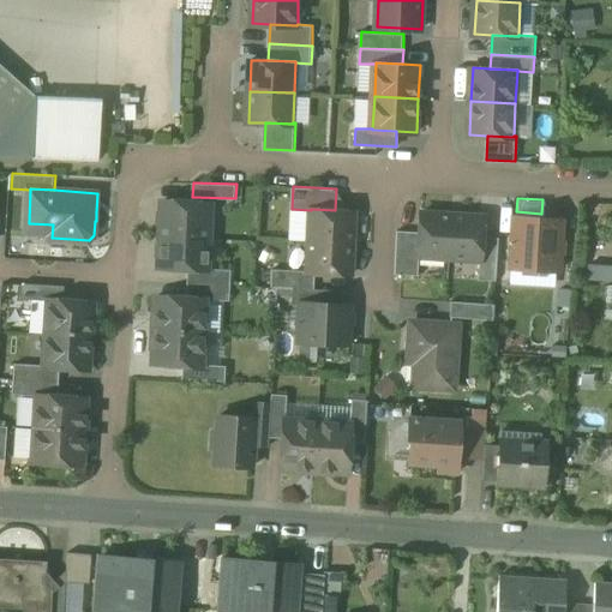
[(211,202),(163,199),(162,235),(210,238),(211,202)]
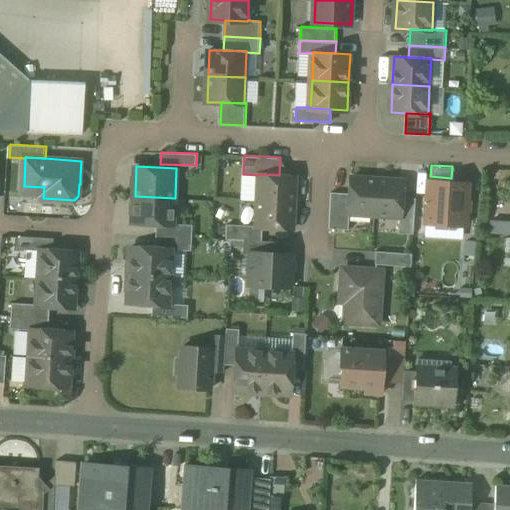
[(279,175),(259,174),(259,175),(258,200),(295,202),(296,176),(279,175)]
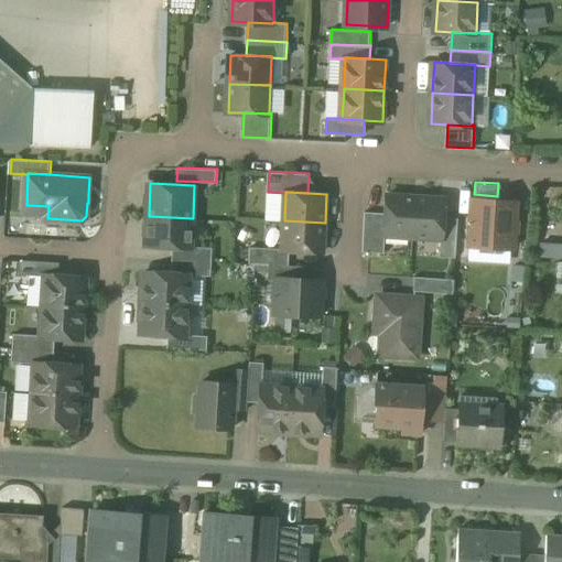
[(417,196),(388,194),(387,213),(386,235),(414,237),(417,196)]
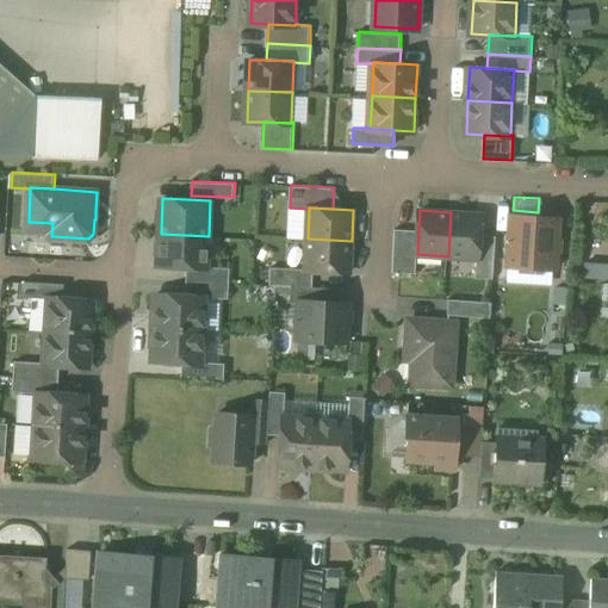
[(482,213),(451,212),(448,256),(478,258),(479,258),(481,234),(482,213)]
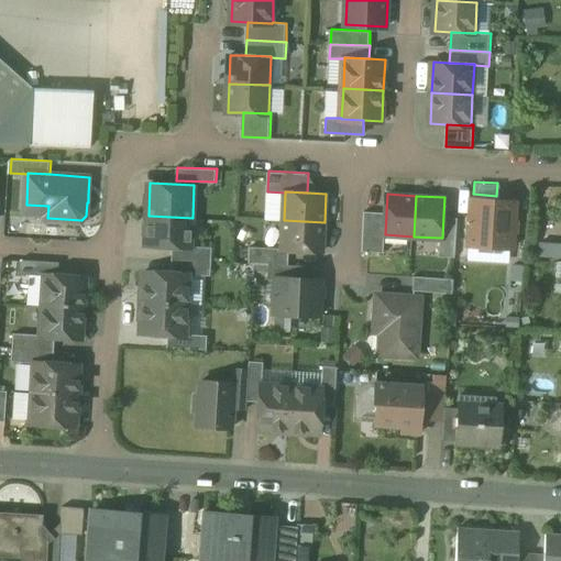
[(516,201),(473,198),(470,242),(486,243),(486,245),(513,248),(516,201)]
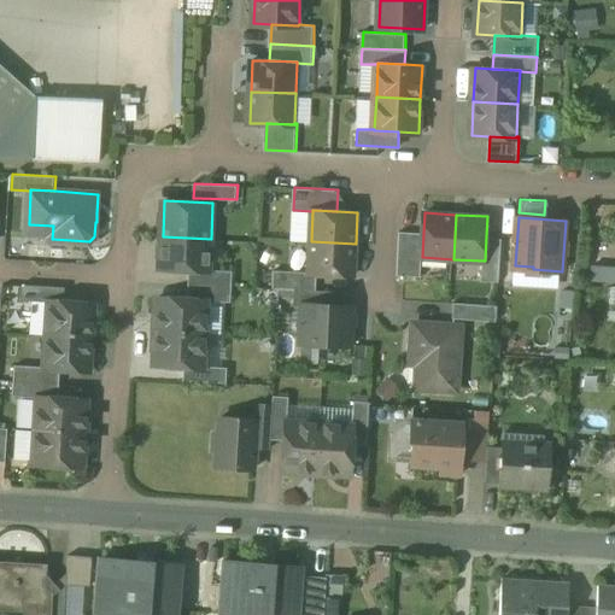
[(423,233),(402,232),(398,275),(420,276),(422,257),(423,233)]
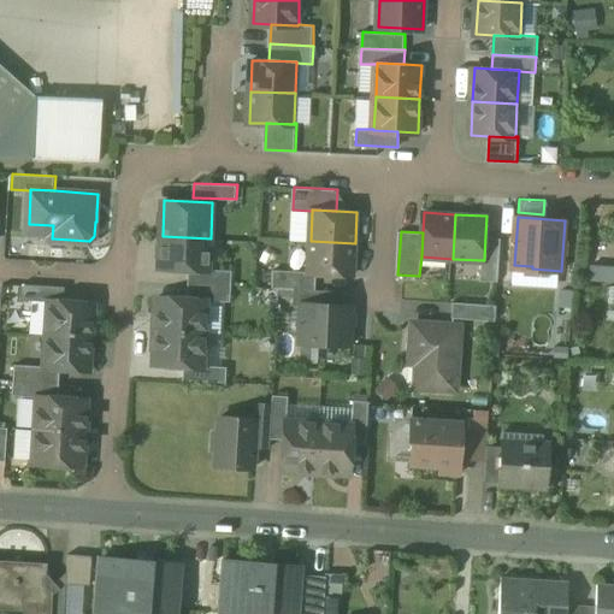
[(211,238),(163,236),(160,267),(189,269),(208,270),(208,269),(211,238)]
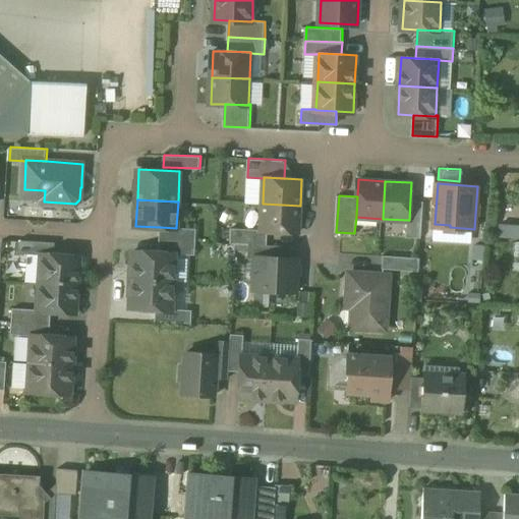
[(424,200),(410,199),(409,220),(408,220),(407,236),(421,237),(424,200)]
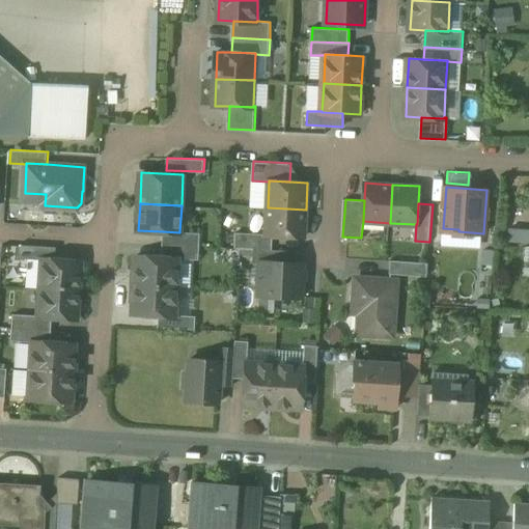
[(306,210),(268,207),(267,234),(305,237),(306,210)]
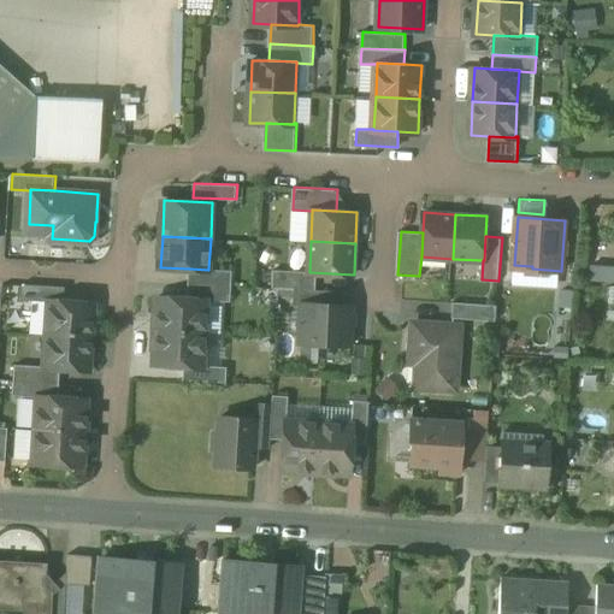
[(271,266),(271,284),(300,284),(301,267),(271,266)]
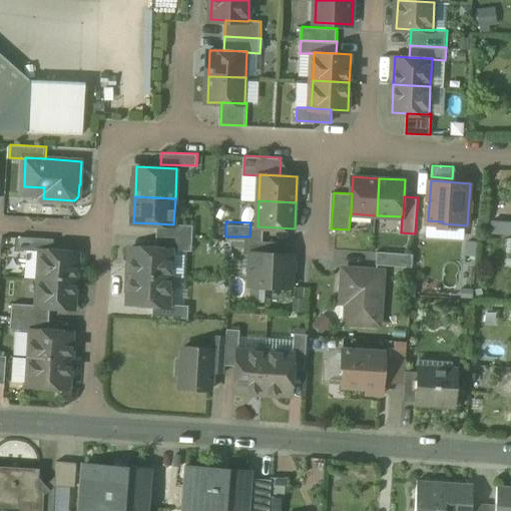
[(510,222),(491,221),(490,234),(510,236),(510,222)]
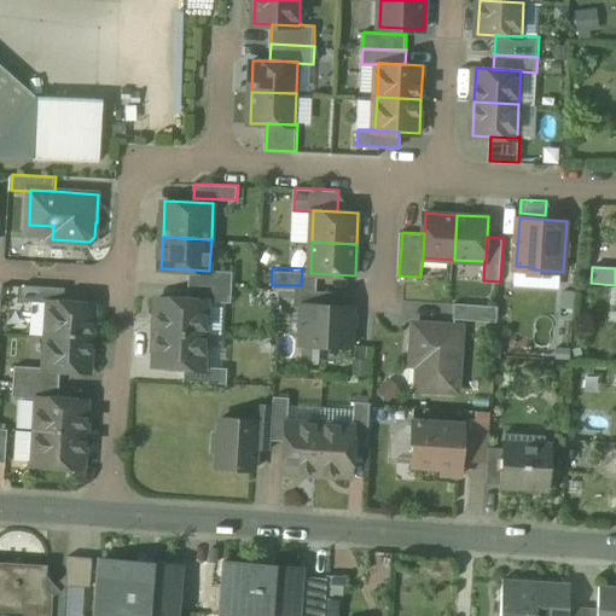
[(233,271),(209,269),(209,271),(190,269),(190,284),(233,286),(233,271)]
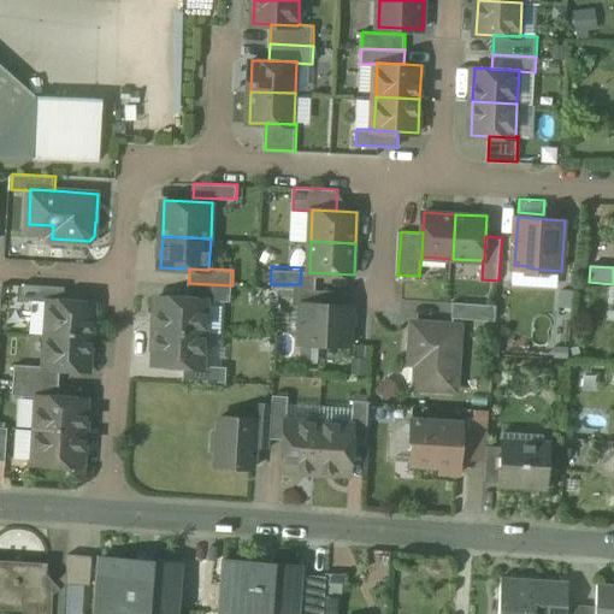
[(66,285),(23,283),(22,299),(49,301),(49,300),(65,300),(66,285)]
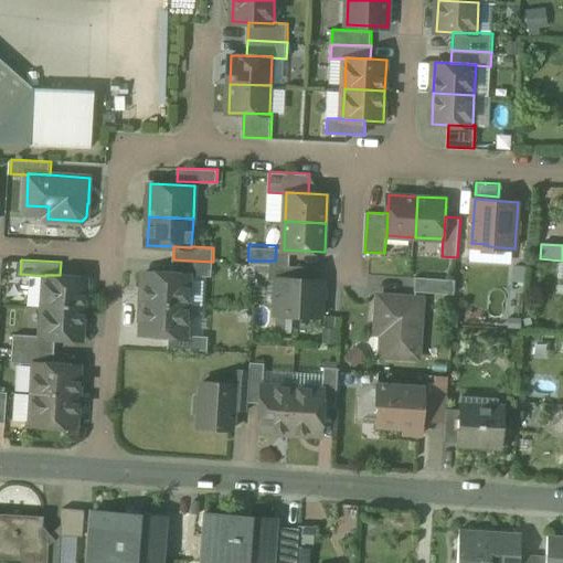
[(213,262),(173,259),(172,273),(190,274),(190,275),(212,276),(213,262)]
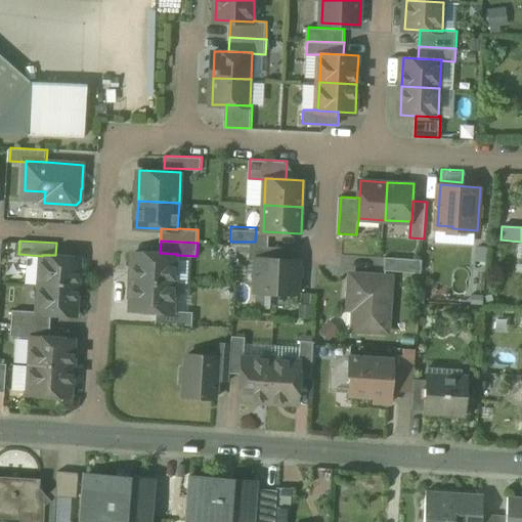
[(160,253),(134,252),(133,280),(175,283),(176,255),(176,254),(160,253)]
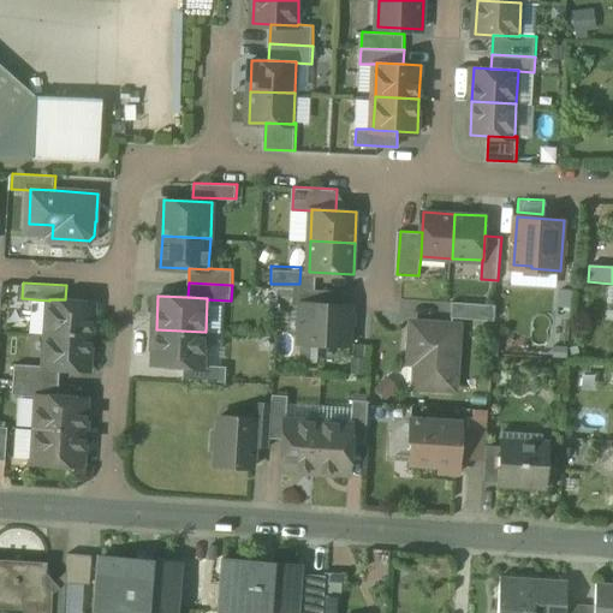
[(65,299),(49,299),(49,301),(48,333),(93,335),(95,302),(65,299)]
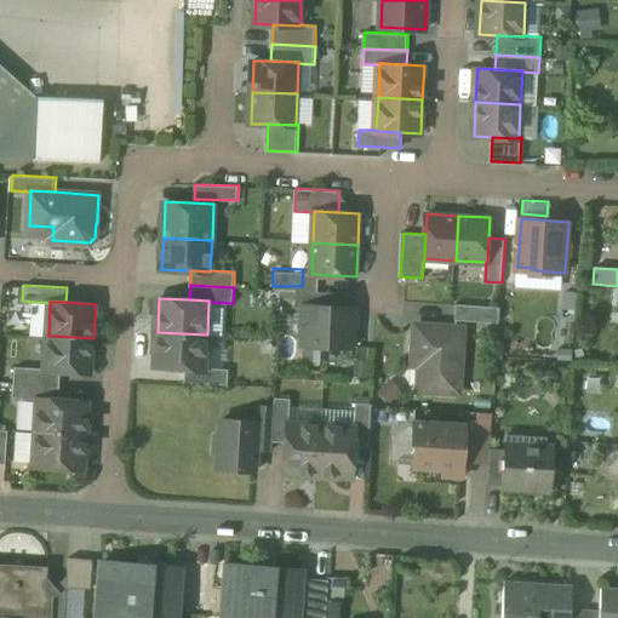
[(501,307),(457,303),(456,319),(499,322),(501,307)]
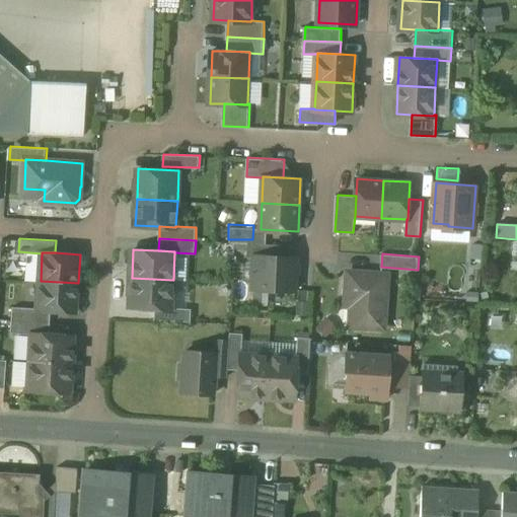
[(297,257),(255,255),(253,288),(295,290),(297,257)]
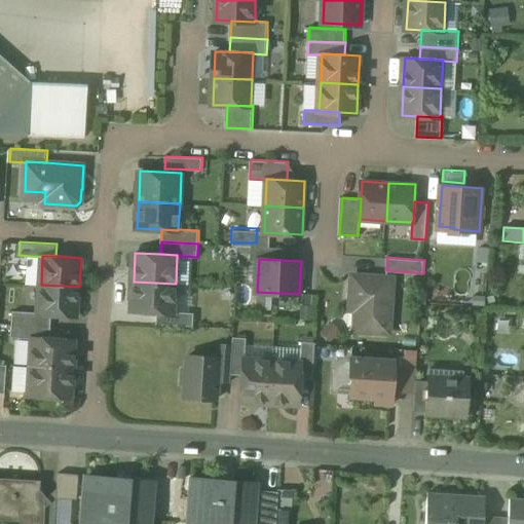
[(188,282),(190,263),(178,262),(176,281),(188,282)]
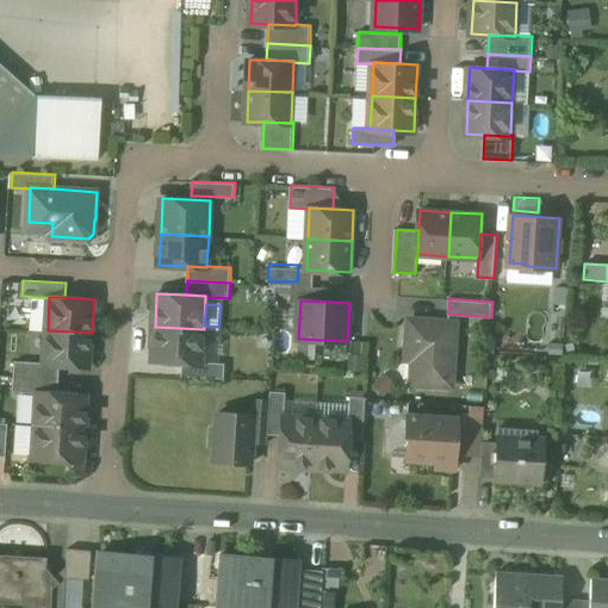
[(457,322),(410,318),(407,382),(452,385),(457,322)]
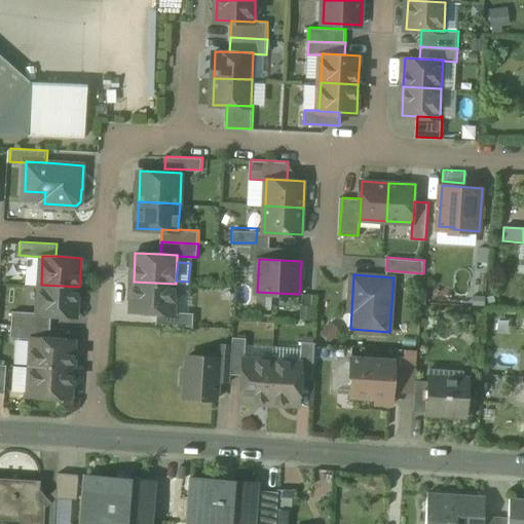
[(176,284),(134,282),(132,310),(157,311),(174,312),(175,311),(176,284)]
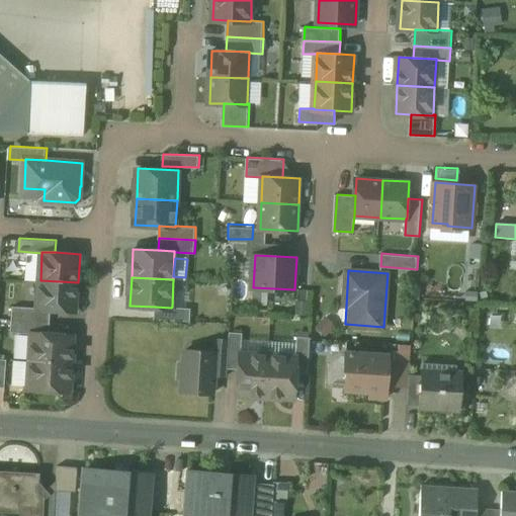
[(78,282),(40,280),(38,308),(38,309),(52,310),(76,311),(78,282)]
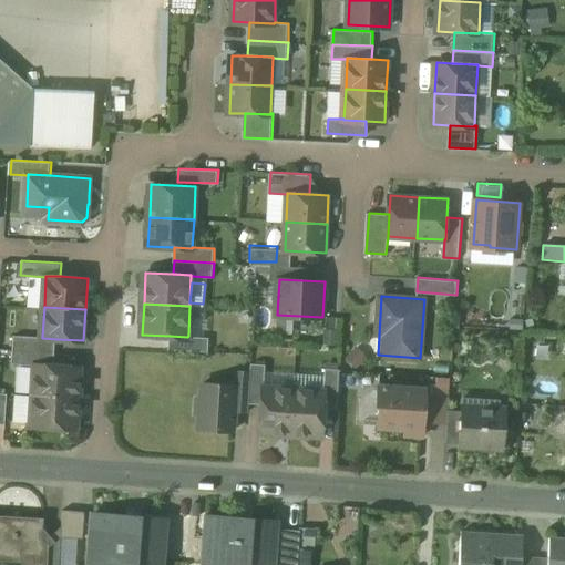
[(42,337),(14,335),(13,349),(55,351),(57,339),(42,338),(42,337)]
